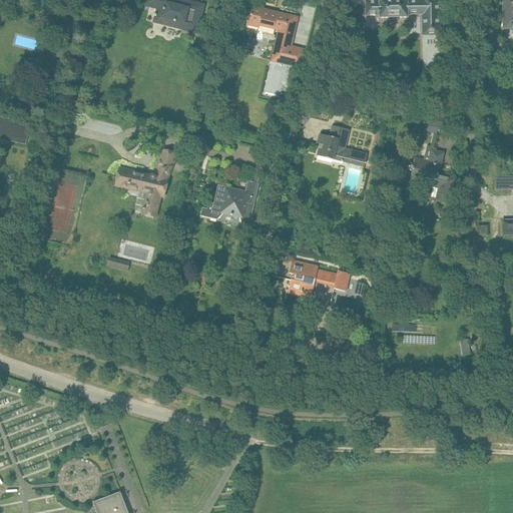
[(183,2),(182,2),(182,0),(166,0),(165,3),(160,1),(159,0),(146,0),(146,5),(164,10),(162,18),(176,22),(174,27),(196,33),(203,6),(192,3),(191,3),(190,3),(189,3),(188,4),(188,6),(184,5),(184,4),(184,3),(183,2)]
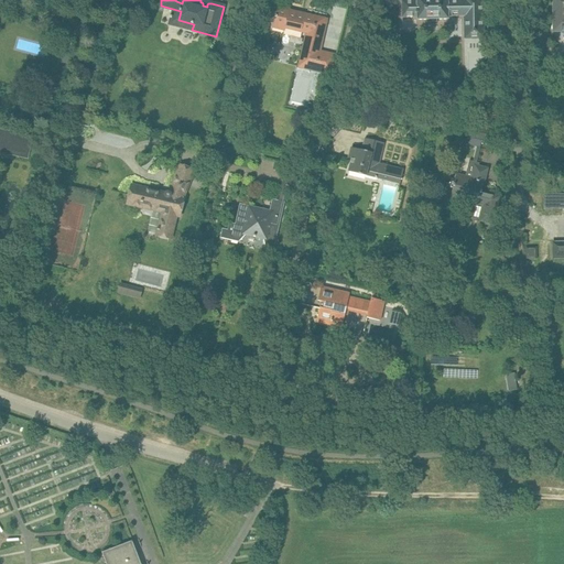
[(416,0),(402,1),(402,18),(416,18),(416,20),(448,20),(448,17),(463,17),(463,39),(484,39),(483,0),(416,0)]
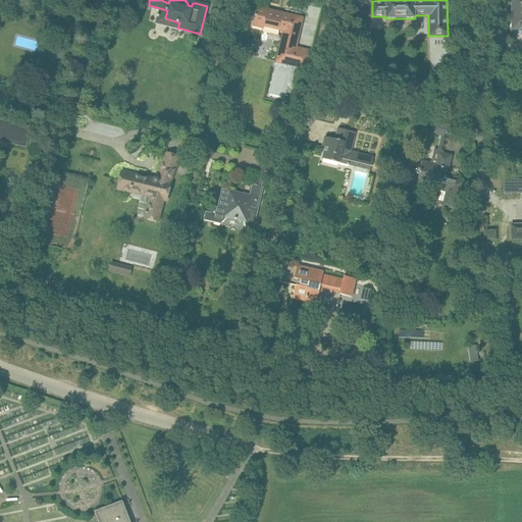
[(521,0),(512,0),(512,29),(521,29),(521,0)]
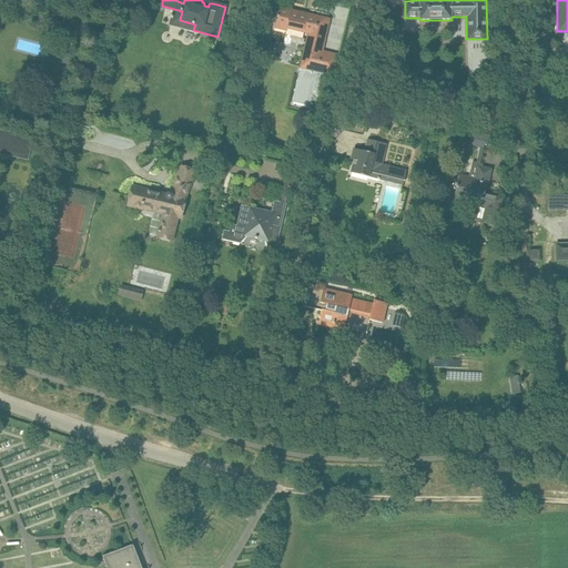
[(304,68),(322,72),(333,74),(337,57),(321,52),(328,20),(310,16),(308,19),(290,14),(291,8),(280,6),(274,27),(286,29),(287,27),(312,33),(304,68)]
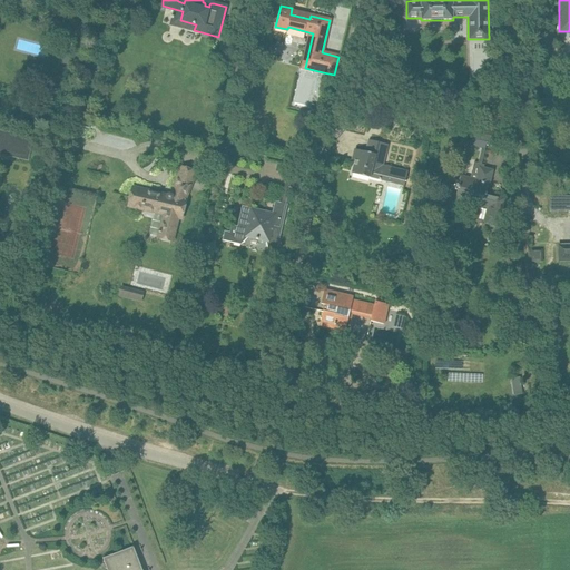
[(549,30),(538,29),(536,43),(547,45),(549,30)]
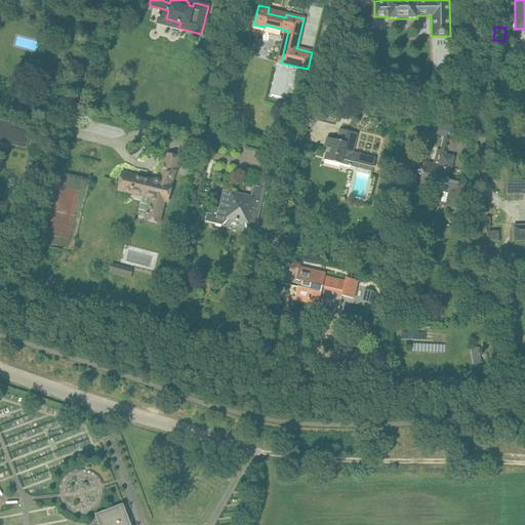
[(296,71),(294,83),(301,85),(305,73),(296,71)]
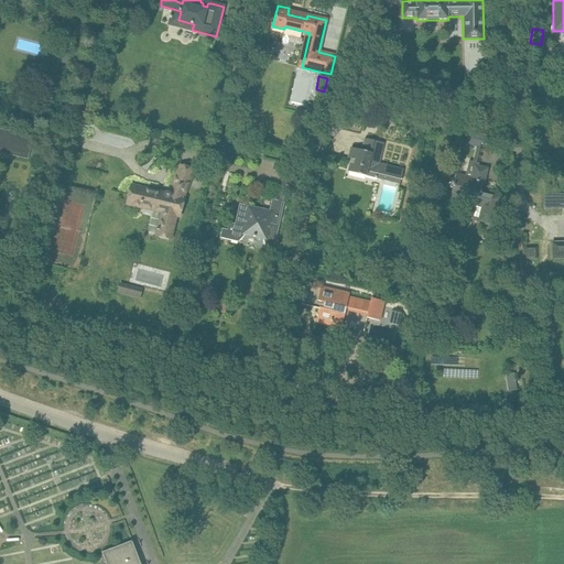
[(368,112),(365,127),(373,128),(377,114),(368,112)]
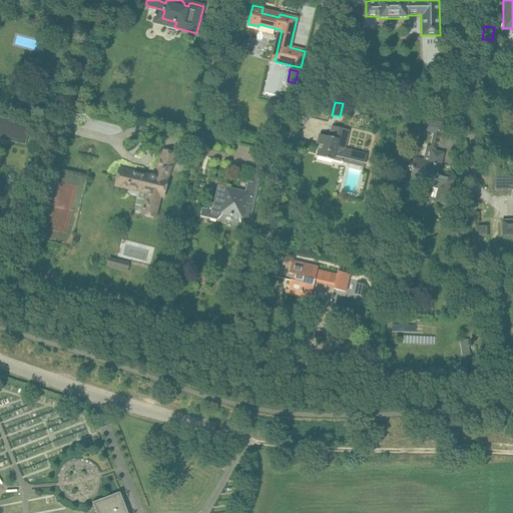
[(438,175),(441,160),(443,153),(435,151),(436,148),(433,147),(437,130),(448,133),(452,120),(429,115),(425,129),(434,131),(431,147),(427,146),(423,161),(415,159),(411,176),(441,183),(437,200),(448,203),(454,179),(443,176),(443,177),(438,175)]
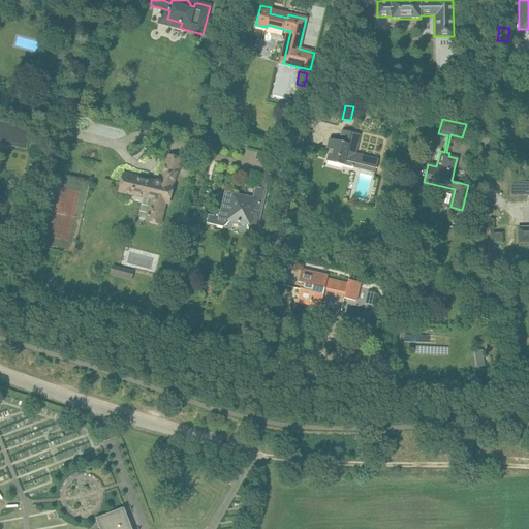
[(0,143),(27,150),(31,130),(0,122),(0,143)]
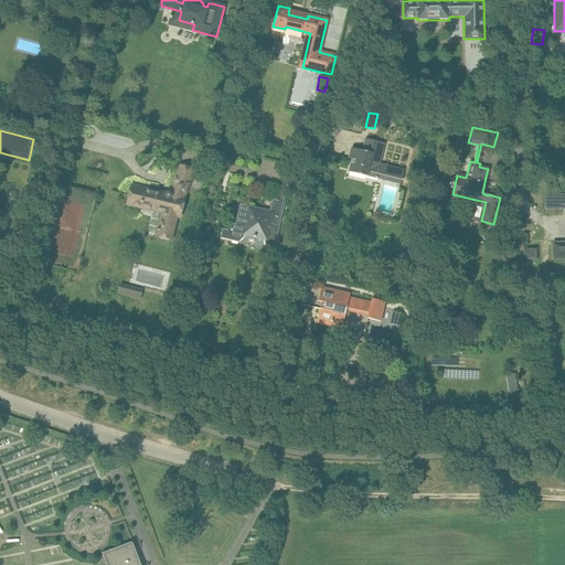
[(384,144),(376,141),(365,139),(362,151),(352,148),(349,158),(352,159),(349,172),(369,177),(401,184),(404,170),(380,164),(384,144)]
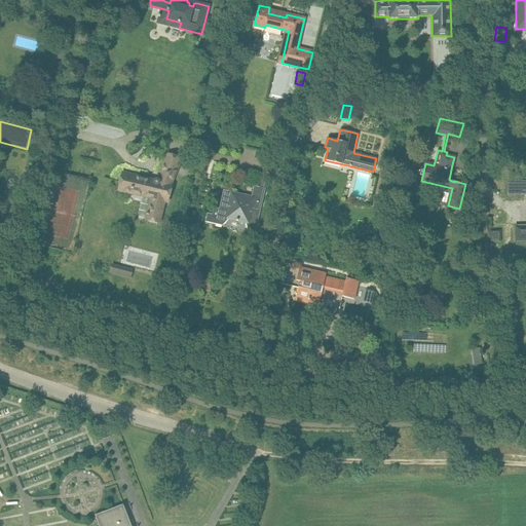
[(172,184),(177,168),(181,159),(168,154),(159,176),(161,176),(159,180),(158,180),(158,179),(157,179),(156,179),(155,179),(154,180),(153,181),(153,182),(148,180),(148,179),(122,173),(118,190),(150,198),(145,220),(158,223),(163,201),(167,202),(172,184)]
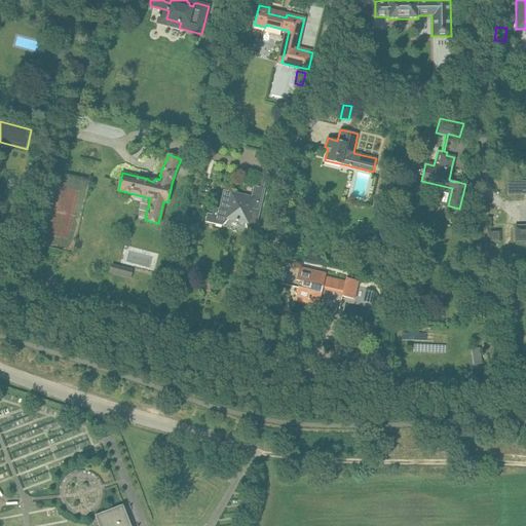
[(274,178),(278,163),(266,160),(260,187),(254,186),(251,197),(232,192),(223,190),(218,216),(208,213),(205,222),(223,226),(228,219),(246,223),(248,231),(255,233),(268,177),(274,178)]
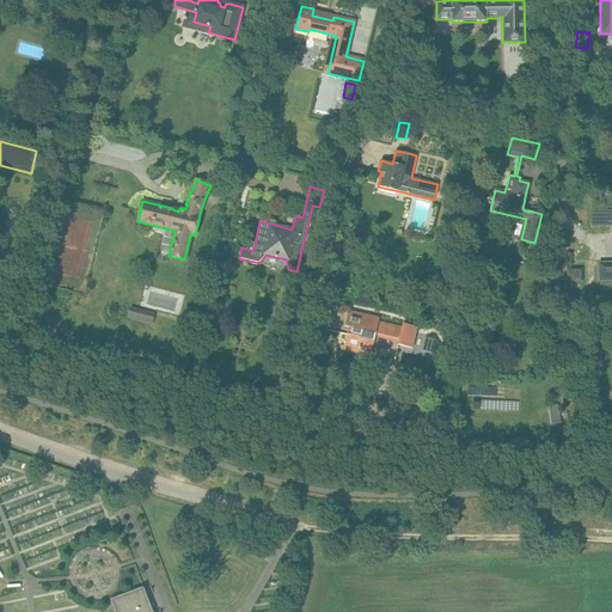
[(611,262),(599,263),(599,275),(600,281),(611,280),(611,262)]
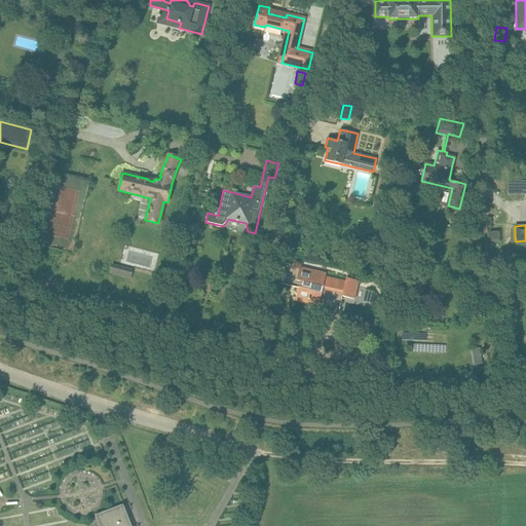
[(500,230),(490,230),(490,241),(500,241),(500,230)]
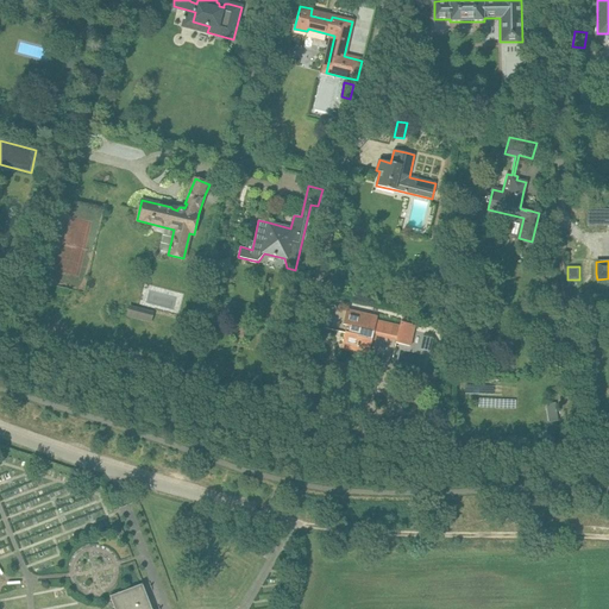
[(130,307),(127,316),(136,319),(138,309),(130,307)]
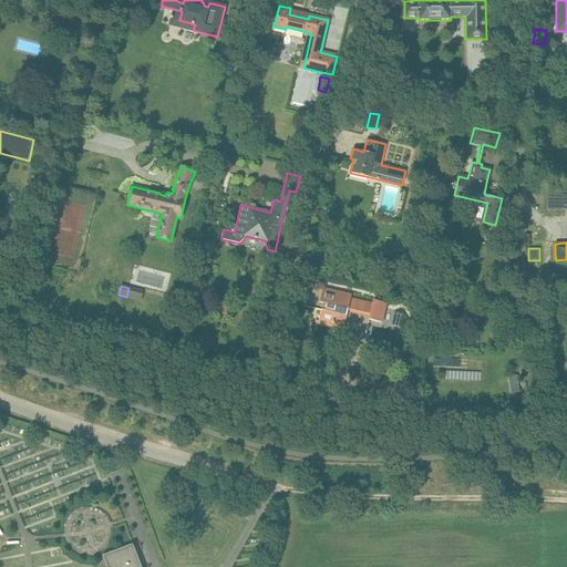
[(351,295),(333,290),(322,288),(319,302),(326,303),(323,310),(321,310),(318,323),(332,327),(331,333),(342,337),(348,309),(370,315),(369,319),(379,321),(380,316),(383,317),(387,303),(373,300),(372,303),(351,298),(351,295)]
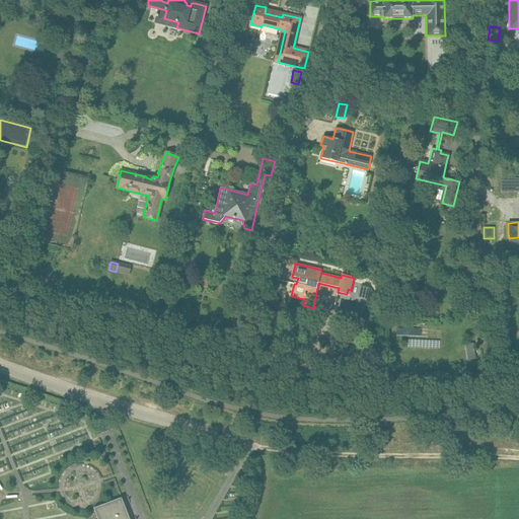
[(456,314),(457,302),(450,301),(450,297),(425,296),(426,282),(417,282),(416,322),(424,322),(425,314),(450,315),(450,314),(456,314)]
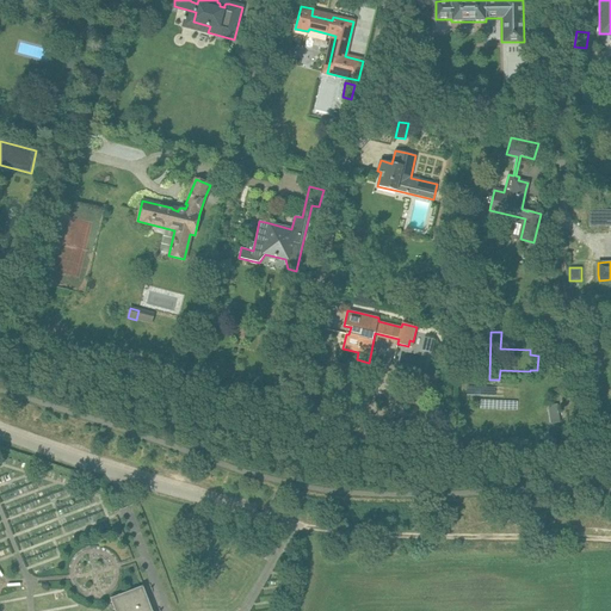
[(234,402),(238,387),(223,383),(220,400),(234,402)]
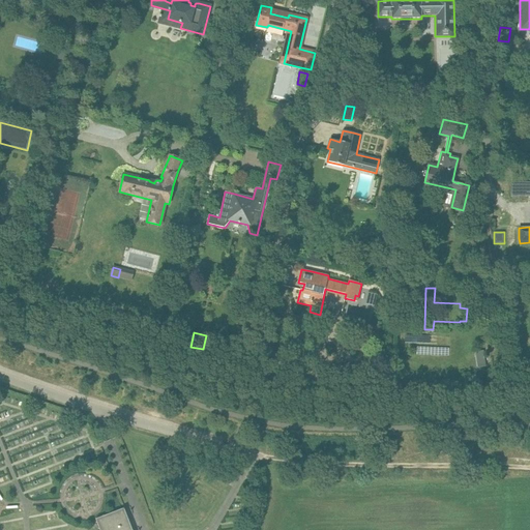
[(483,351),(475,353),(476,360),(484,359),(483,351)]
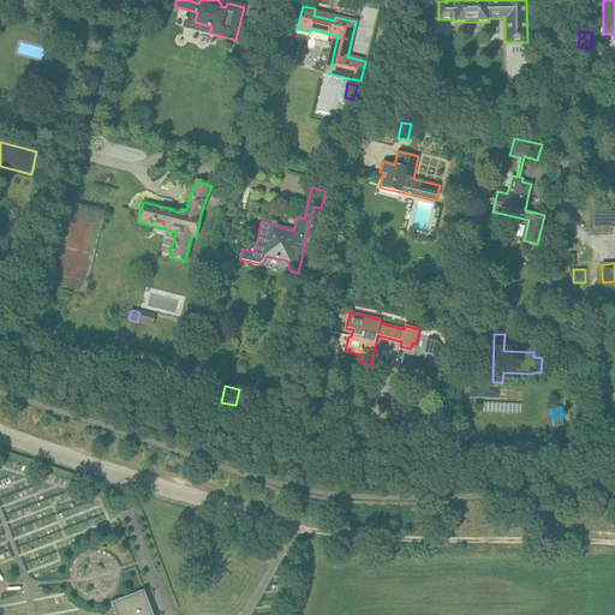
[(153,614),(144,590),(111,602),(115,614),(153,614)]
